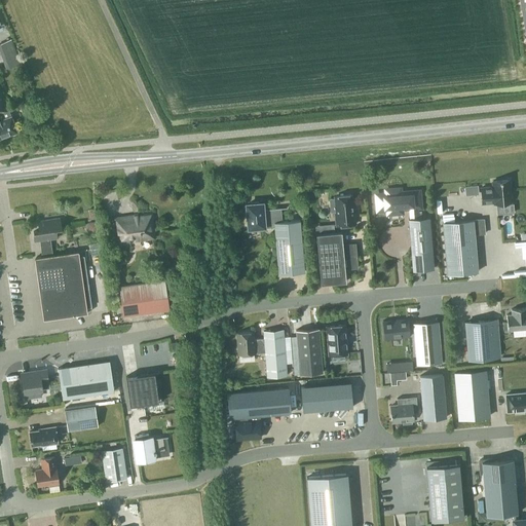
[(21,64),(11,39),(0,43),(0,52),(6,69),(21,64)]
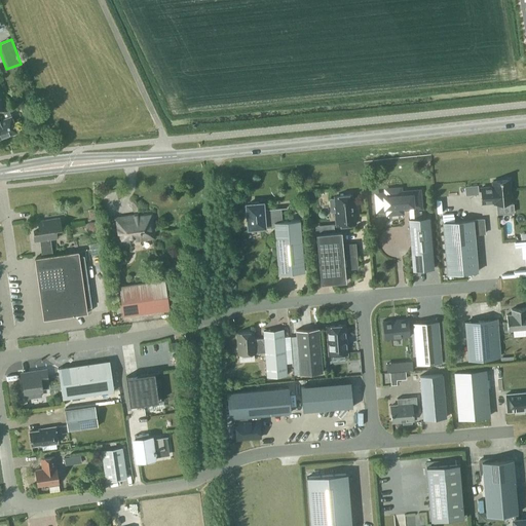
[(11,116),(9,110),(0,85),(0,138),(16,132),(11,116)]
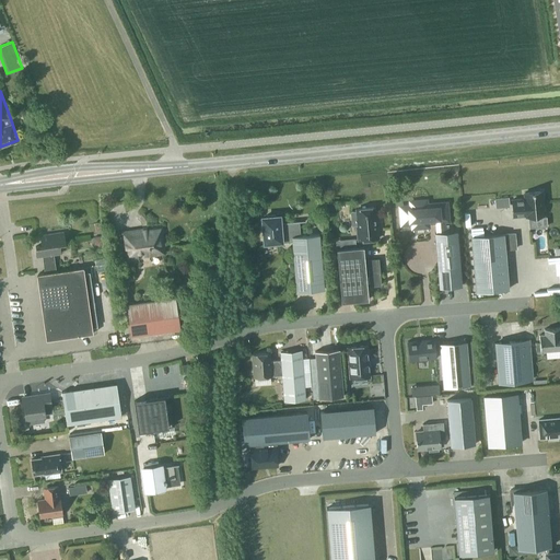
[(544,216),(541,191),(524,194),(524,199),(512,200),(513,217),(526,216),(526,217),(544,216)]
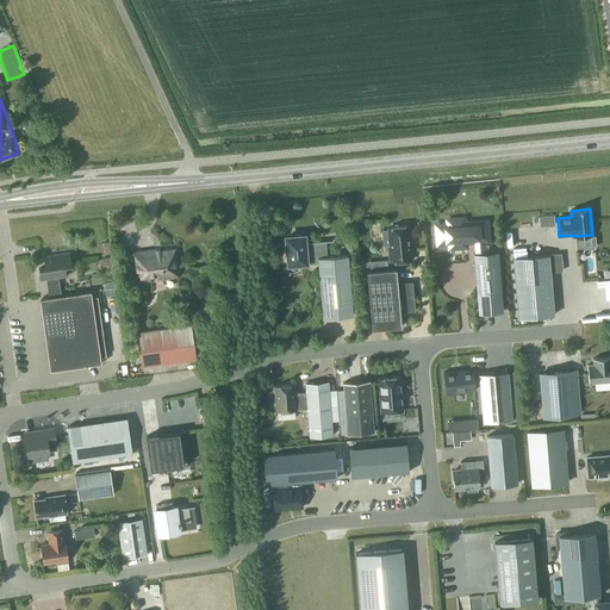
[(554,216),(540,217),(541,226),(555,225),(554,216)]
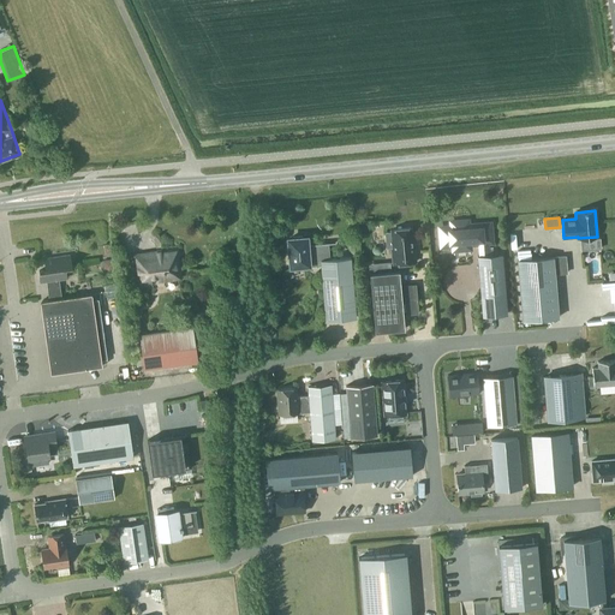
[(442,246),(448,245),(453,245),(453,250),(470,249),(469,244),(478,243),(479,256),(477,256),(482,316),(507,315),(501,254),(488,255),(487,243),(490,243),(489,224),(467,226),(467,221),(466,221),(465,221),(453,222),(453,221),(452,222),(451,222),(452,227),(447,227),(441,227),(442,246)]
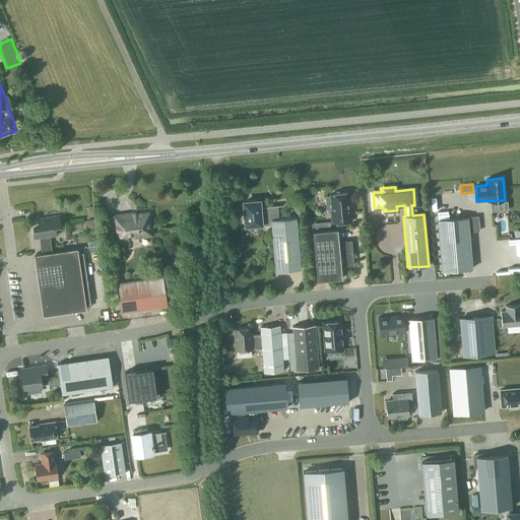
[(332,223),(351,221),(349,206),(347,206),(346,193),(331,194),(331,196),(325,197),(326,209),(331,209),(332,223)]
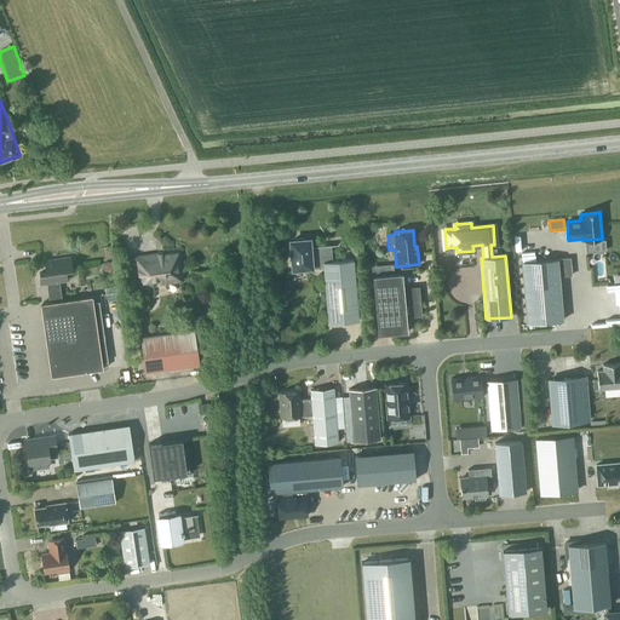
[(288,241),(290,251),(291,271),(314,269),(314,268),(322,268),(322,273),(327,323),(328,323),(359,320),(354,259),(332,260),(331,245),(309,247),(309,240),(304,240),(304,239),(294,240),(294,241),(288,241)]
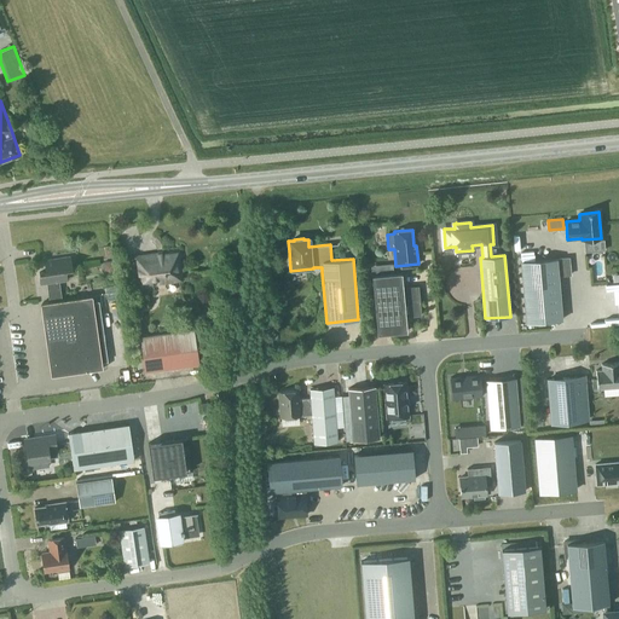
[(157,279),(157,282),(179,278),(175,254),(162,256),(163,258),(158,259),(157,255),(136,258),(139,287),(152,284),(152,279),(157,279)]
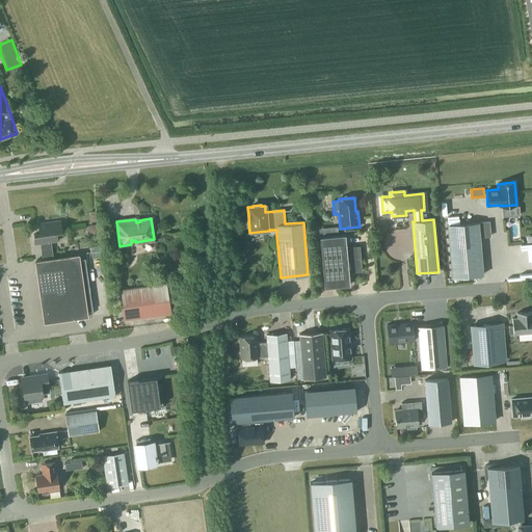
[(87,312),(80,259),(79,255),(67,256),(53,258),(51,241),(57,241),(56,231),(61,230),(59,220),(58,220),(38,223),(40,234),(33,234),(34,244),(40,243),(43,260),(36,260),(45,323),(88,317),(87,312)]
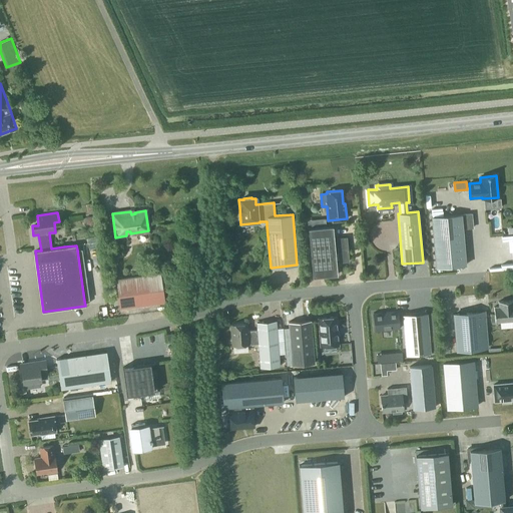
[(471,213),(431,217),(436,268),(466,265),(462,228),(472,227),(471,213)]
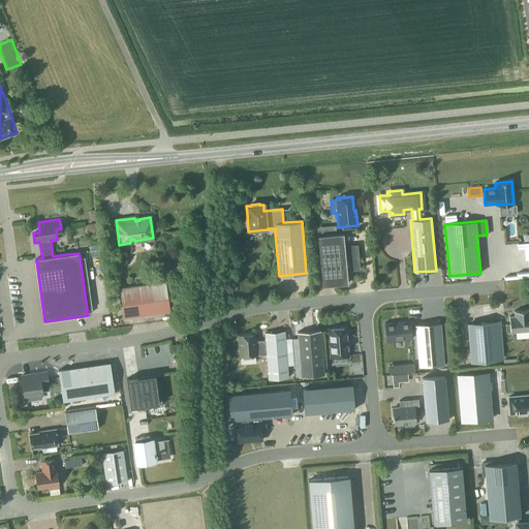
[(94,234),(99,232),(97,223),(88,224),(88,229),(94,234)]
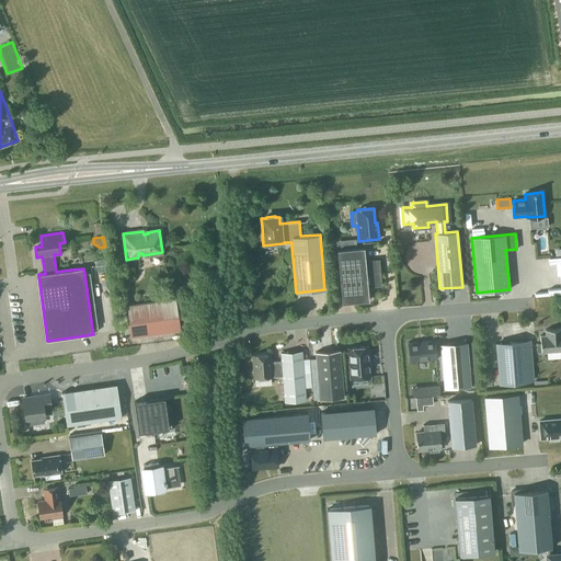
[(336,249),(341,302),(368,300),(367,287),(380,286),(378,259),(365,260),(364,247),(336,249)]
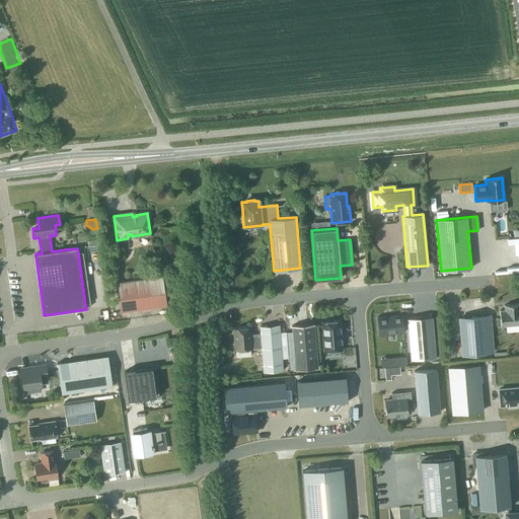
[(121,312),(166,305),(162,277),(117,283),(121,312)]
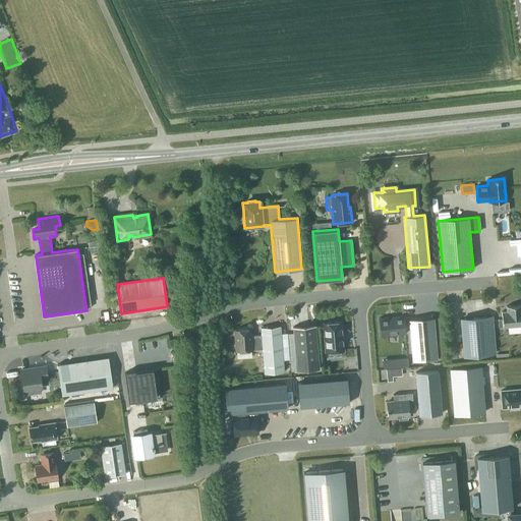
[(502,310),(503,327),(520,325),(520,305),(506,306),(506,310),(502,310)]
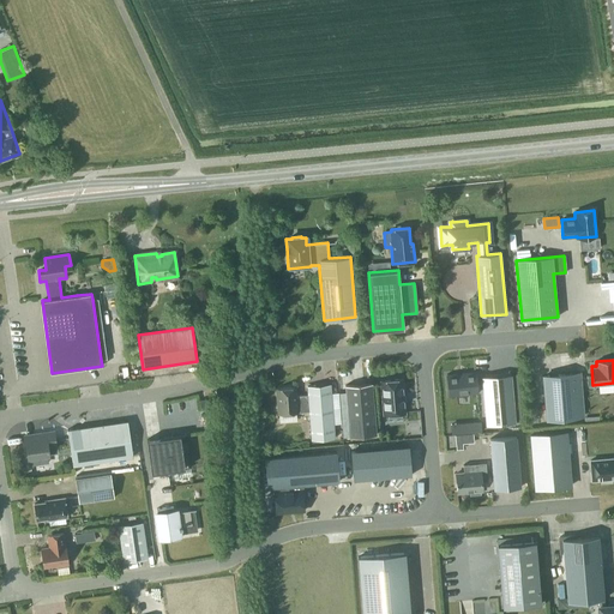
[(446,374),(449,396),(477,393),(475,372),(446,374)]
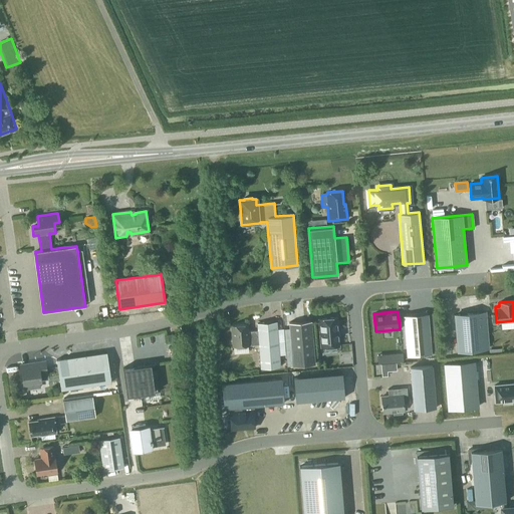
[(457,352),(489,349),(486,311),(454,313),(457,352)]
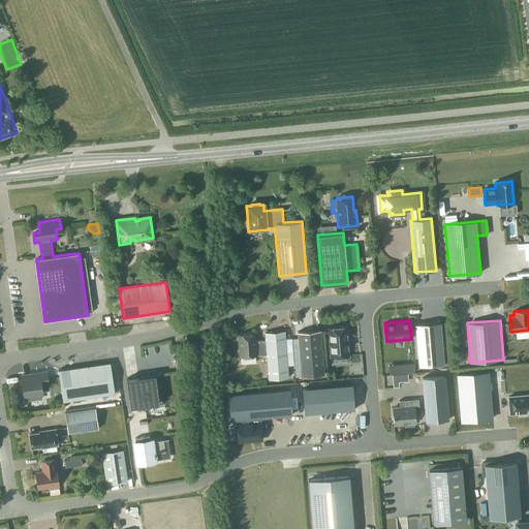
[(443,364),(440,322),(415,324),(418,367),(443,364)]
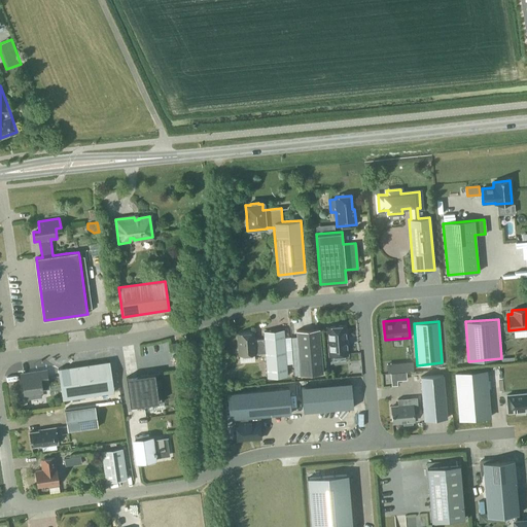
[(328,356),(349,355),(346,324),(325,326),(328,356)]
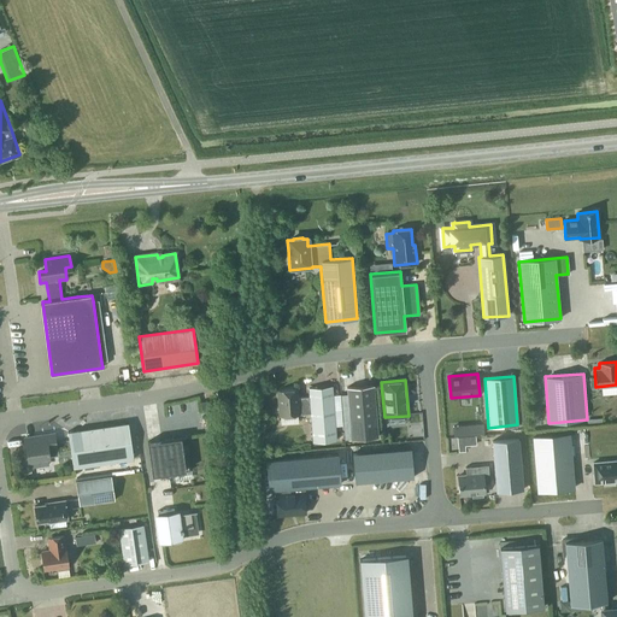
[(351,440),(378,438),(374,385),(346,387),(351,440)]
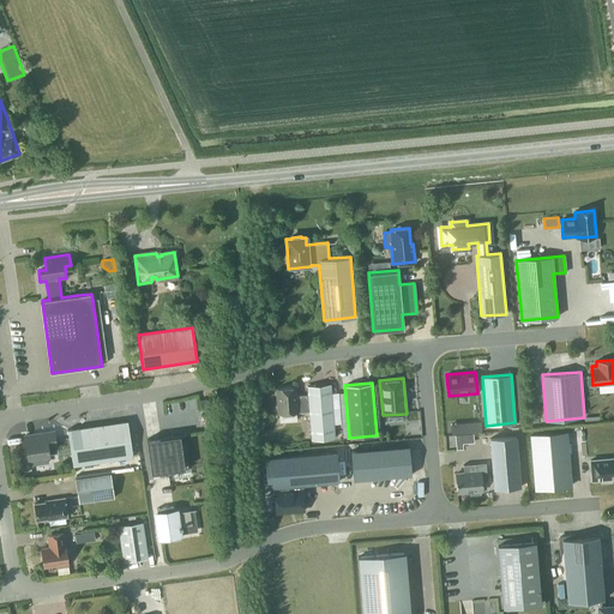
[(311,440),(335,439),(331,384),(306,385),(307,395),(298,396),(296,386),(275,387),(277,414),(308,411),(311,440)]
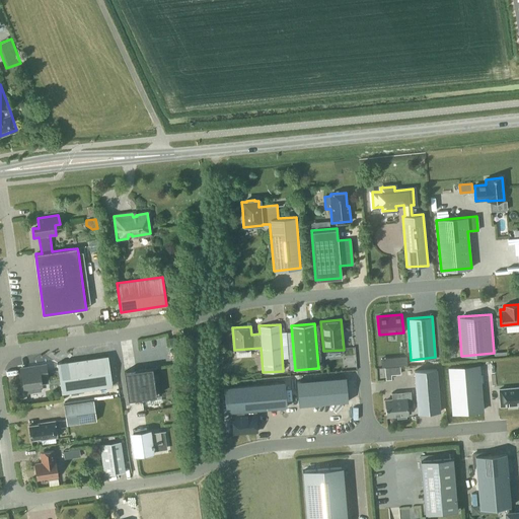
[(62,393),(112,386),(107,356),(57,363),(62,393)]
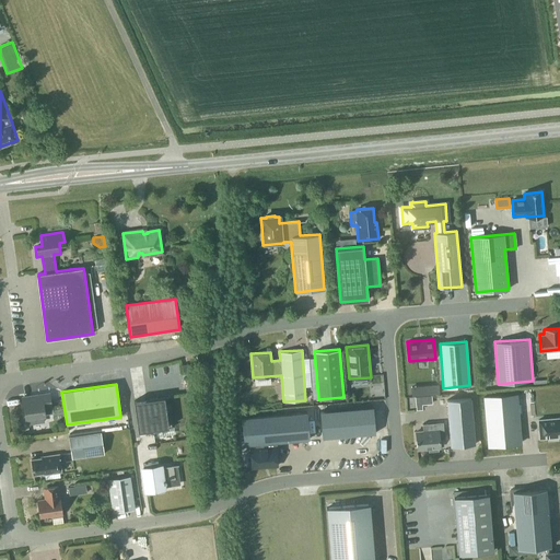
[(45,415),(44,407),(51,406),(49,394),(22,397),(25,418),(26,417),(43,415),(45,415)]
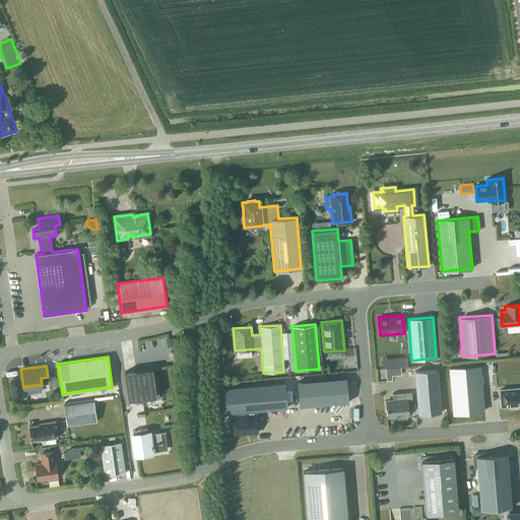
[(479,367),(449,369),(453,414),(483,411),(479,367)]
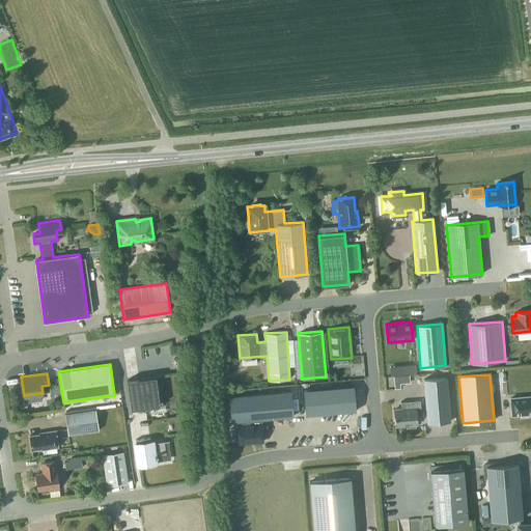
[(161,375),(141,378),(127,380),(131,409),(165,404),(165,403),(160,404),(156,376),(161,375)]
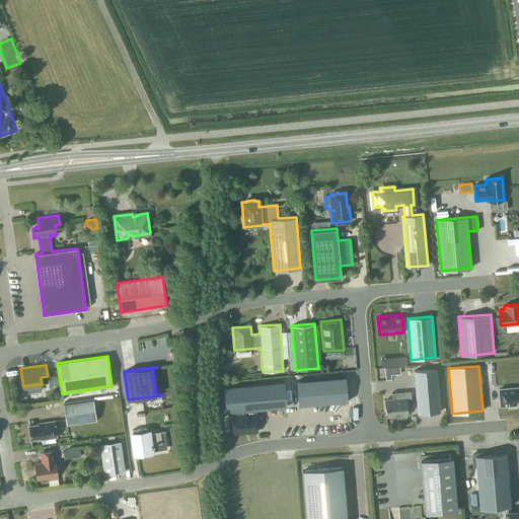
[(395,367),(384,368),(385,376),(391,375),(395,375),(395,367)]
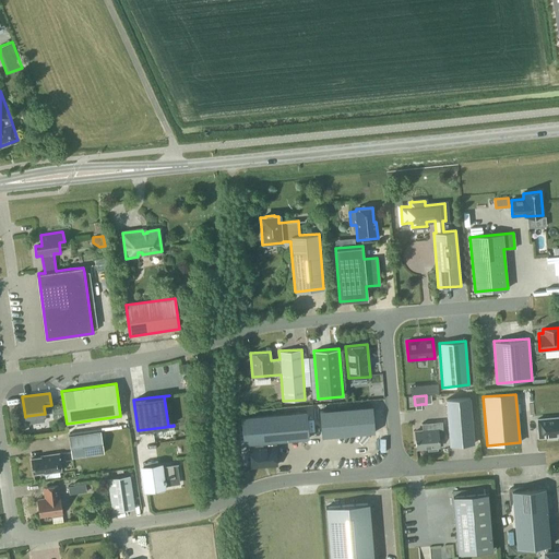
[(449,445),(475,443),(471,397),(444,400),(449,445)]
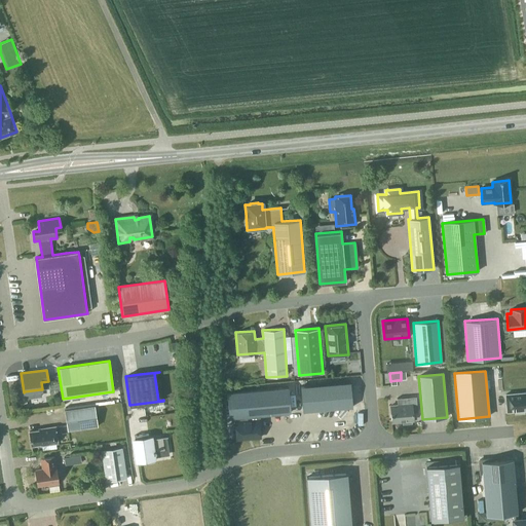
[(350,382),(300,386),(302,411),(352,407),(350,382)]
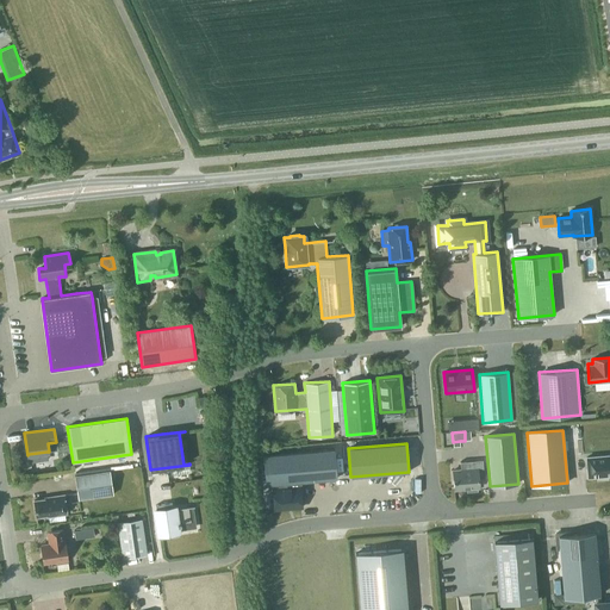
[(334,448),(263,455),(266,485),(272,485),(272,489),(300,486),(300,481),(337,479),(335,448),(334,448)]
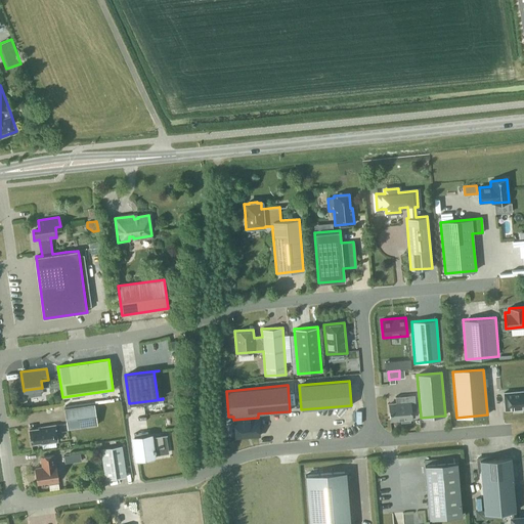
[(523,391),(503,393),(505,410),(523,408),(523,391)]
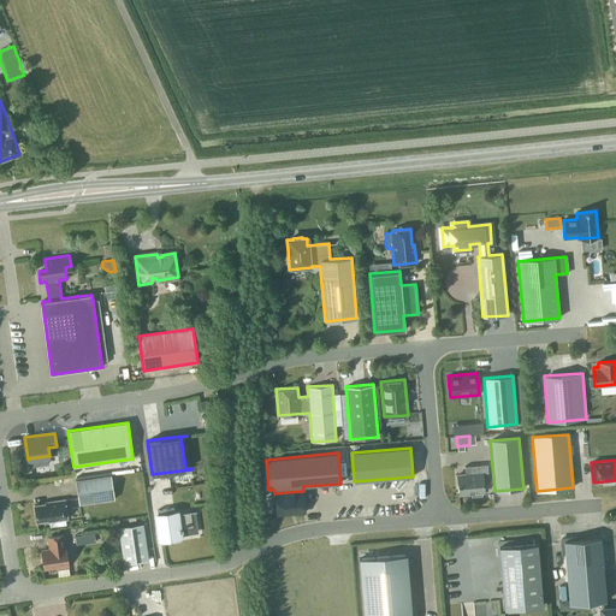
[(484,483),(489,483),(487,465),(465,466),(465,473),(456,474),(457,496),(471,495),(471,497),(483,496),(483,493),(485,493),(484,483)]
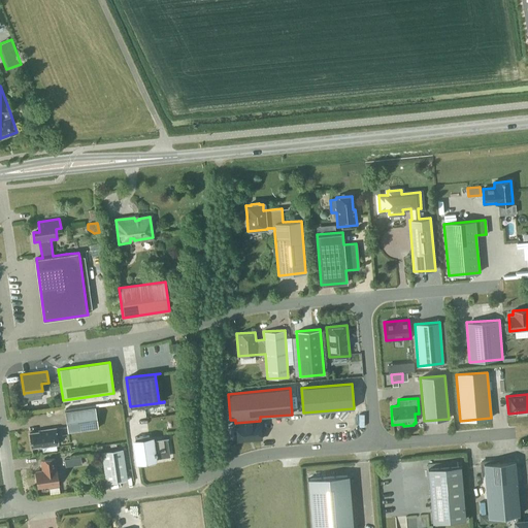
[(64,411),(67,432),(98,428),(95,407),(64,411)]
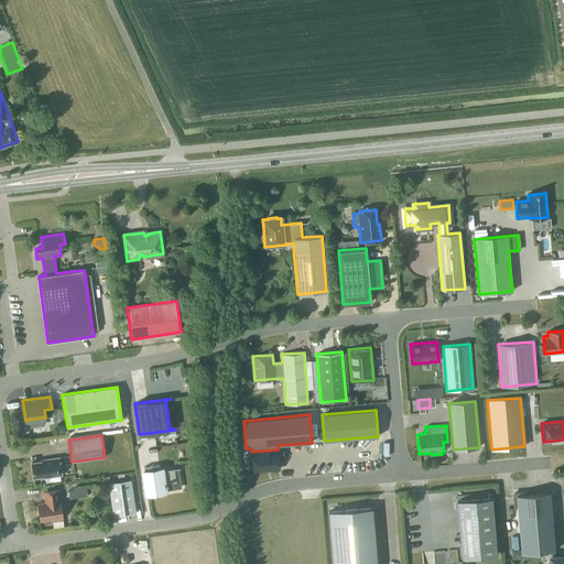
[(279,470),(278,449),(251,452),(252,473),(279,470)]
